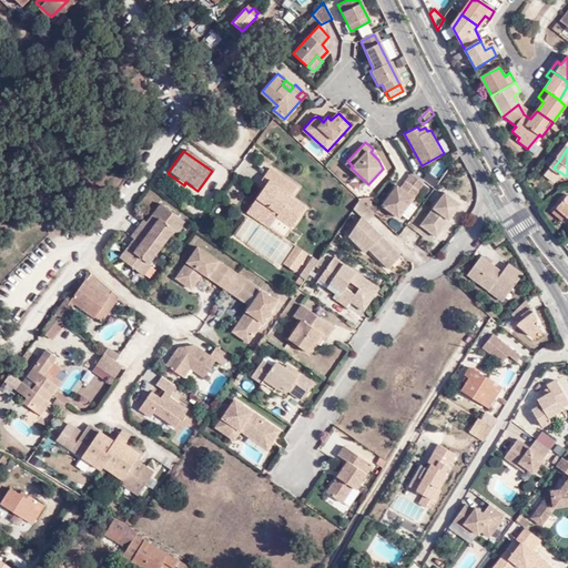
[(458,158),(454,151),(446,156),(452,165),(458,158)]
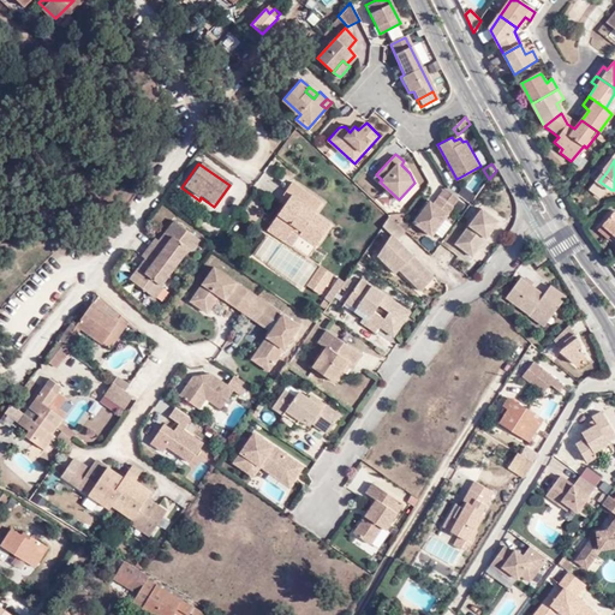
[(599,181),(608,171),(601,165),(592,174),(599,181)]
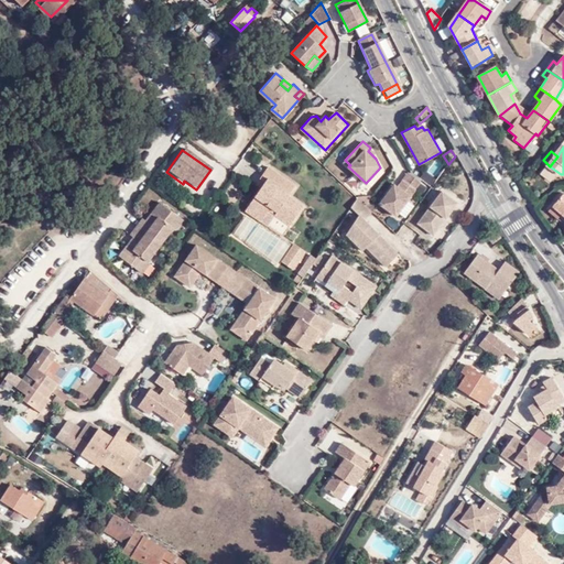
[(268,175),(291,191),(295,184),(268,164),(262,171),(268,175)]
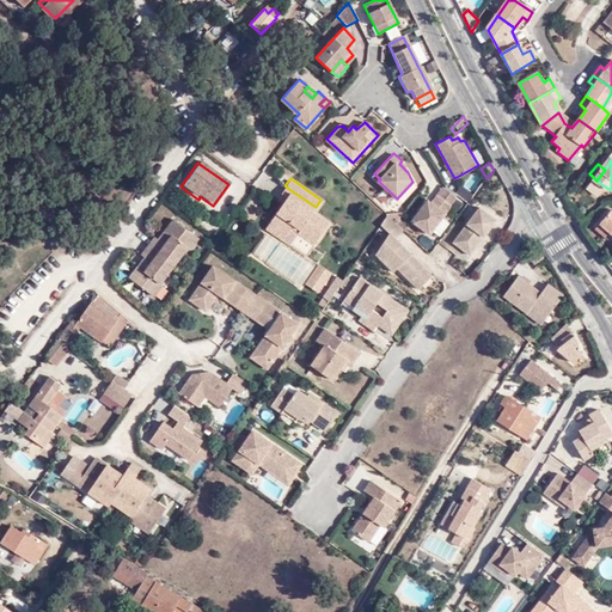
[(609,189),(597,181),(591,188),(601,197),(609,189)]
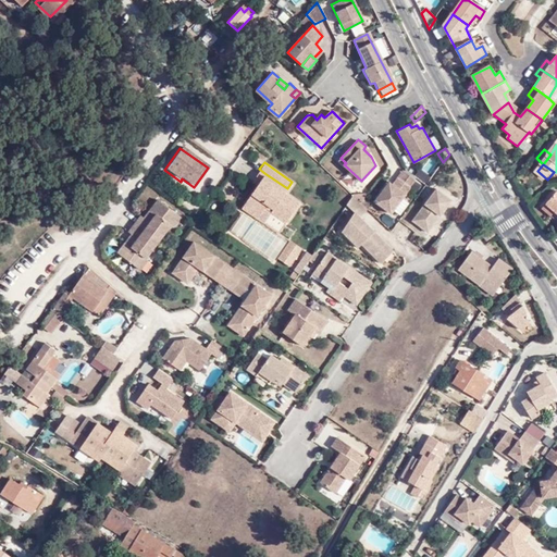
[(251,180),(257,184),(264,173),(259,169),(251,180)]
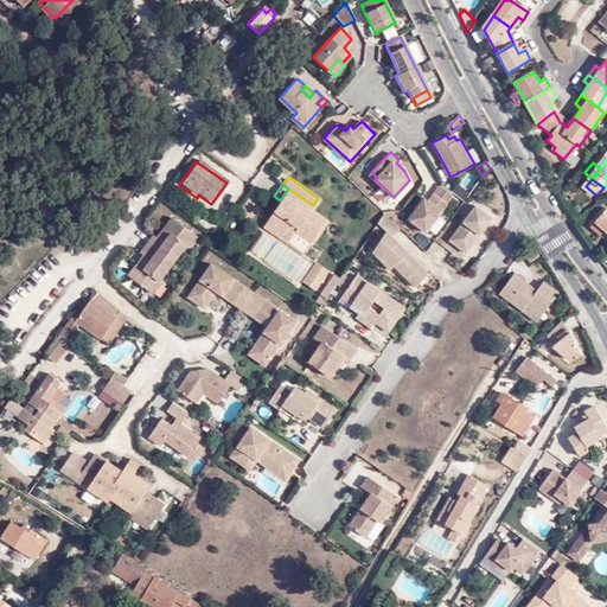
[(434,193),(447,204),(453,197),(439,186),(433,192),(434,193)]
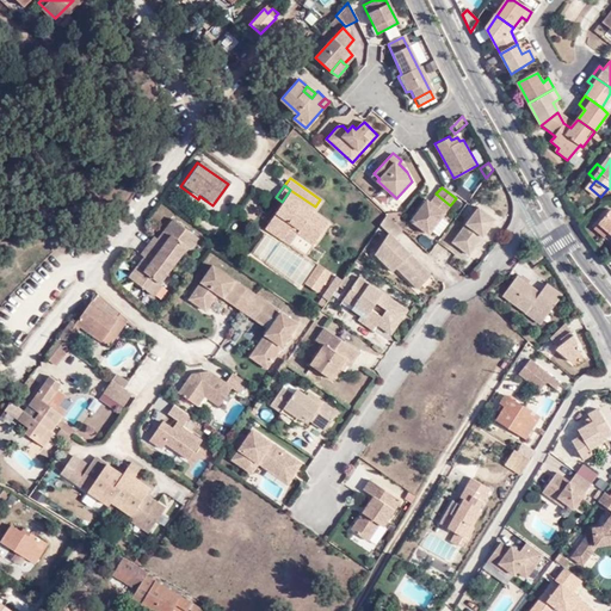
[(298,228),(296,232),(313,244),(327,222),(312,211),(315,207),(290,190),(282,202),(267,222),(284,234),(291,223),(298,228)]
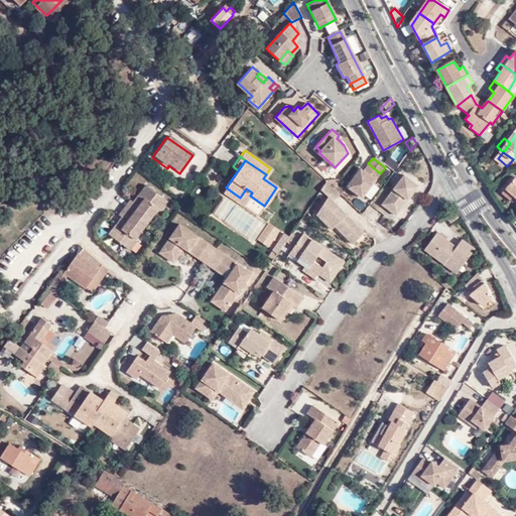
[(362,198),(380,173),(369,164),(364,170),(361,174),(357,171),(347,186),(362,198)]
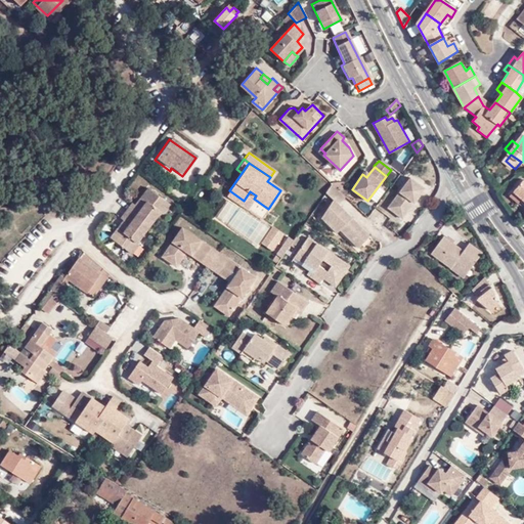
[(402,218),(425,188),(410,177),(388,208),(402,218)]
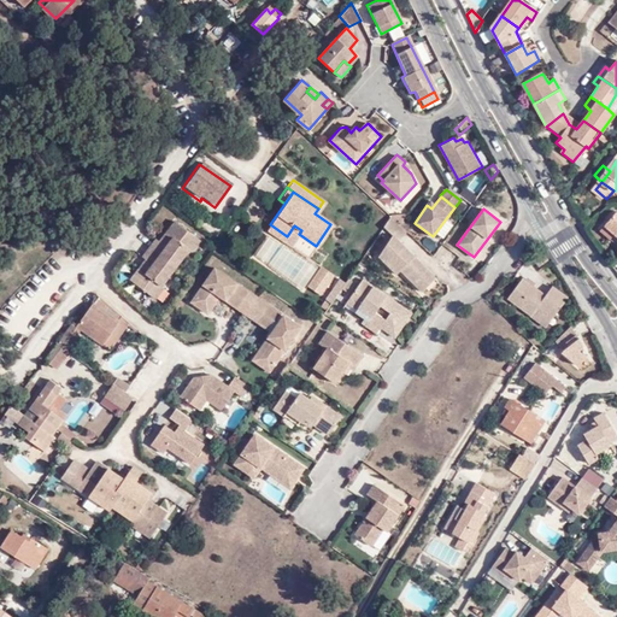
[(400,224),(392,216),(385,227),(394,236),(398,241),(406,231),(400,224)]
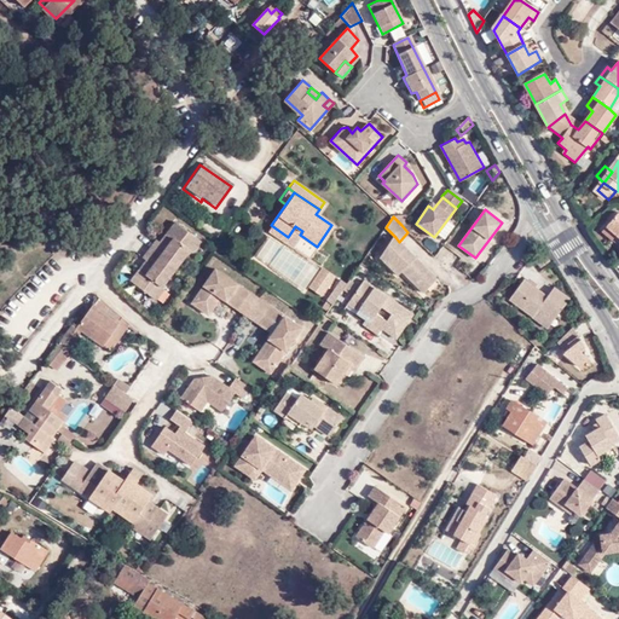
[(405,220),(401,225),(408,232),(409,232),(414,227),(405,220)]
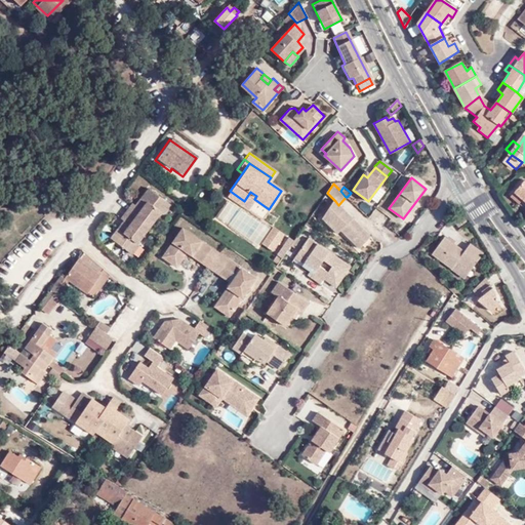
[(156,210),(162,200),(147,189),(139,199),(142,201),(135,209),(130,206),(120,221),(125,226),(119,233),(117,231),(110,241),(125,252),(132,241),(136,245),(160,213),(156,210)]
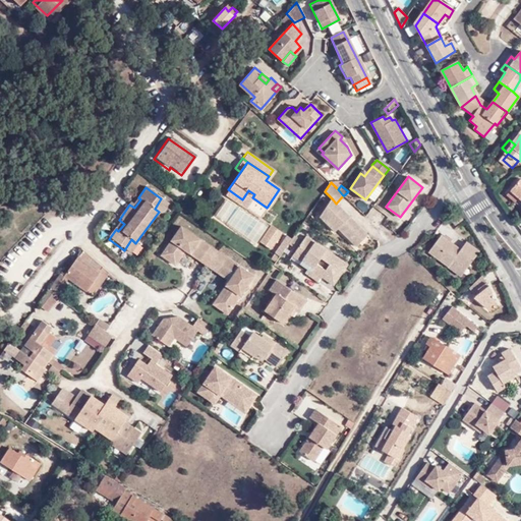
[(245,209),(252,197),(254,194),(248,190),(242,199),(239,205),(245,209)]
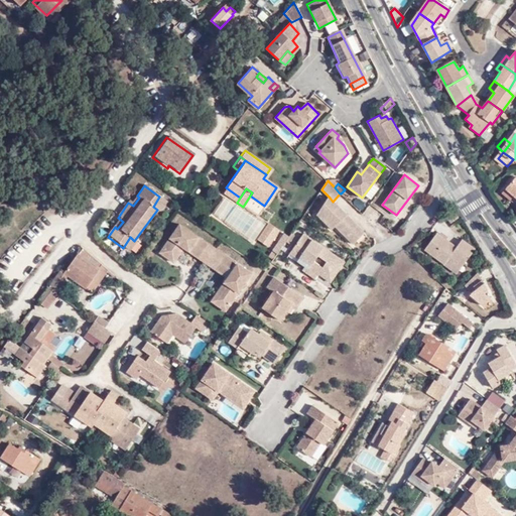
[(164,202),(159,197),(153,207),(157,210),(158,211),(164,202)]
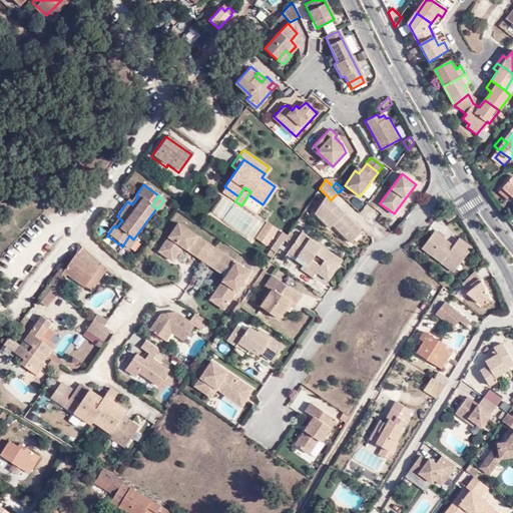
[(331,200),(328,196),(315,213),(322,220),(324,218),(332,227),(334,225),(351,243),(362,231),(331,200)]
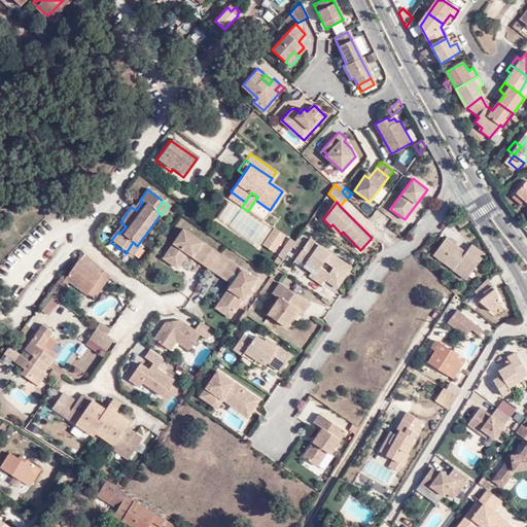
[(462,225),(469,220),(465,213),(457,218),(462,225)]
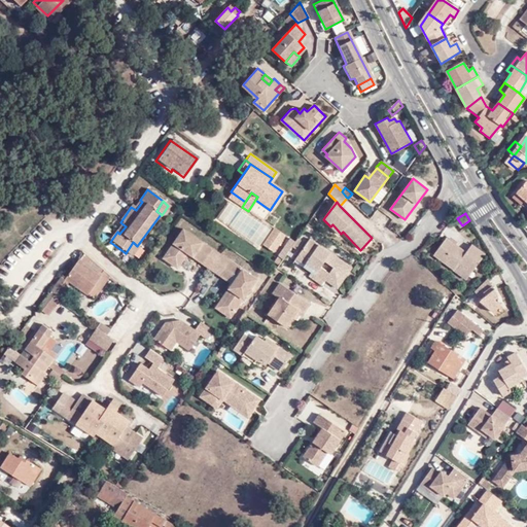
[(278,222),(266,238),(270,241),(281,225),(278,222)]
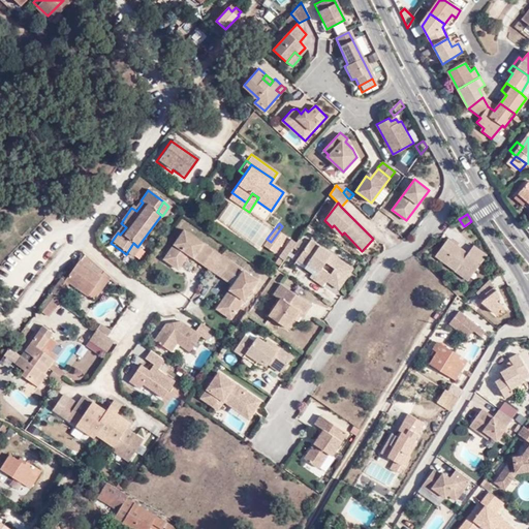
[(271,242),(278,247),(289,231),(282,226),(271,242)]
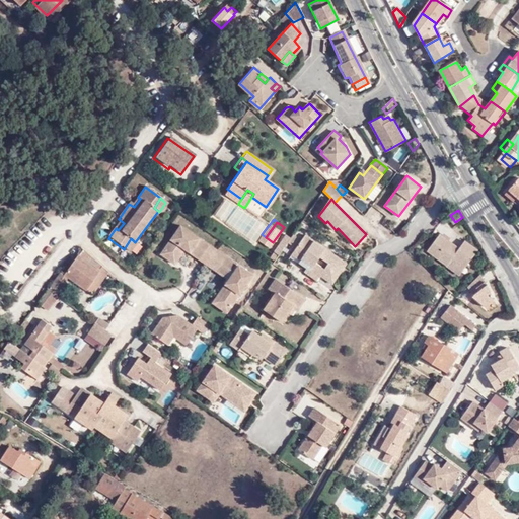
[(191,252),(201,239),(181,226),(161,254),(174,265),(186,248),(191,252)]
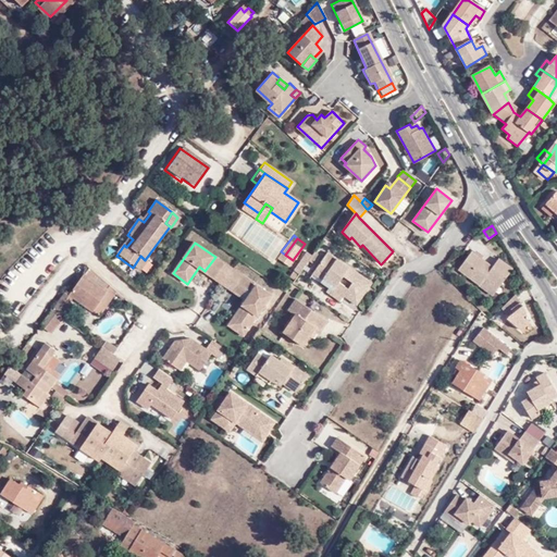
[(480,283),(486,274),(493,264),(472,250),(459,268),(480,283)]
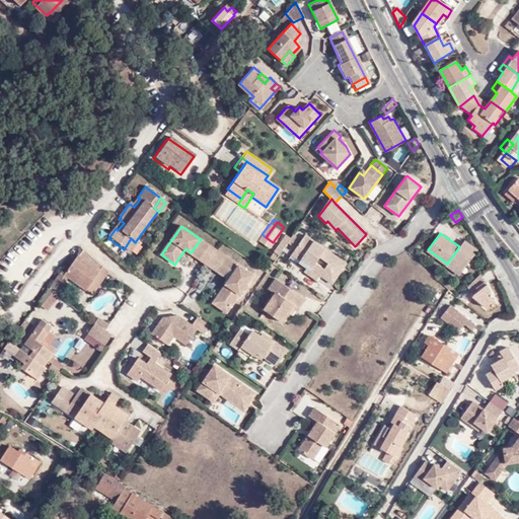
[(270,247),(273,242),(266,237),(262,234),(258,239),(270,247)]
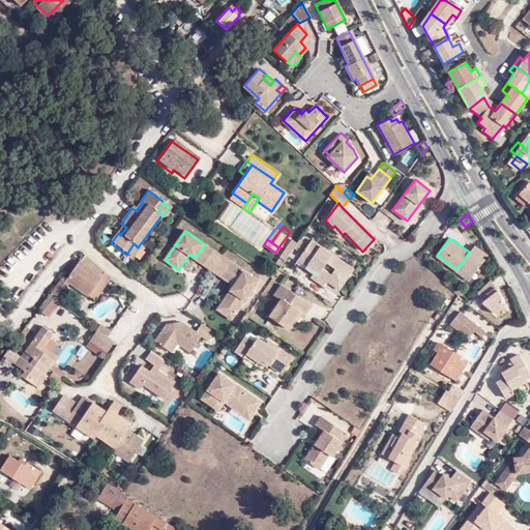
[(299,240),(293,249),(296,252),(302,243),(299,240)]
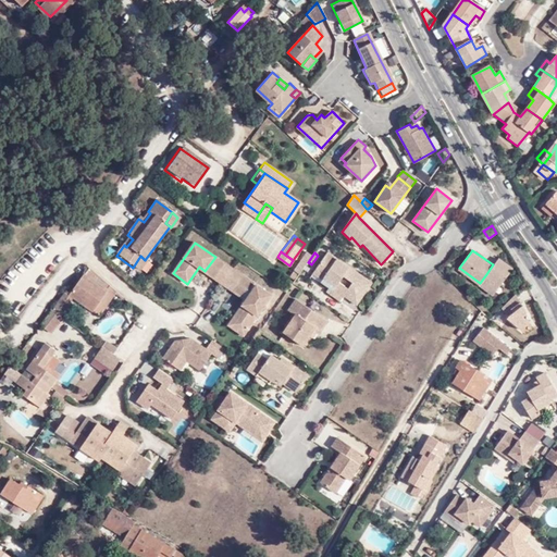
[(337,288),(333,294),(344,301),(347,297),(357,306),(372,284),(327,254),(313,274),(323,282),(326,280),(337,288)]
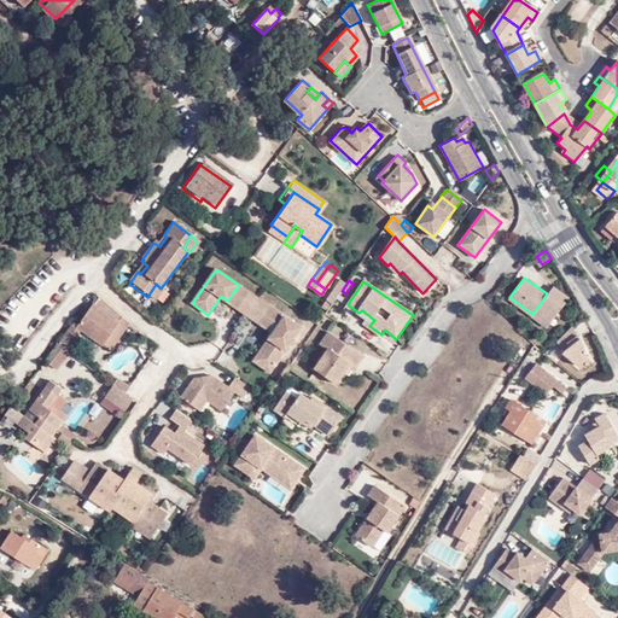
[(156,284),(147,297),(155,302),(163,291),(161,289),(156,284)]
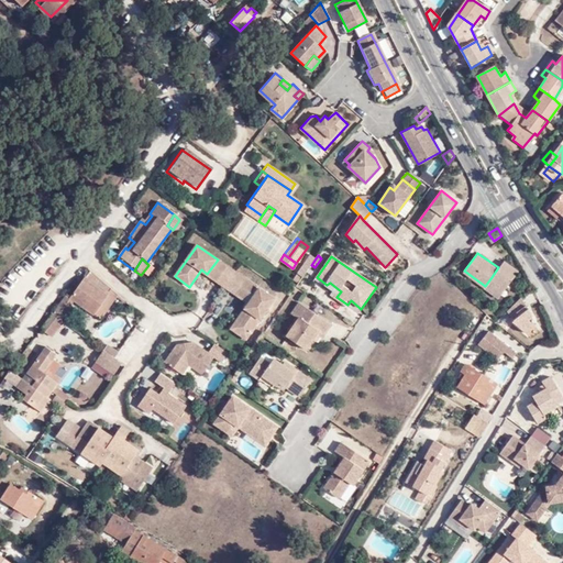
[(217,280),(227,265),(218,260),(207,274),(217,280)]
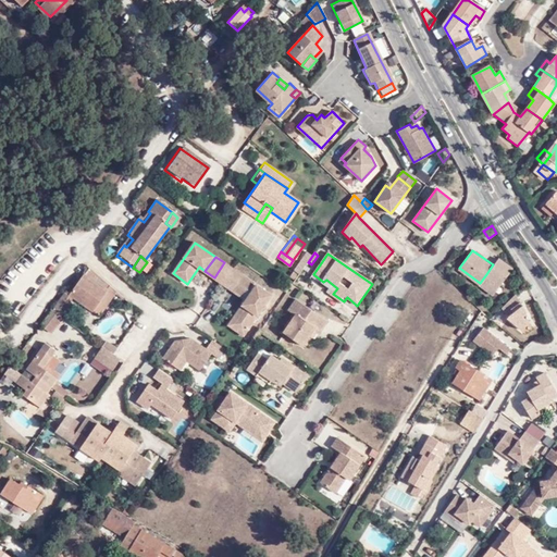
[(493,264),(486,274),(499,284),(514,268),(498,257),(493,264)]
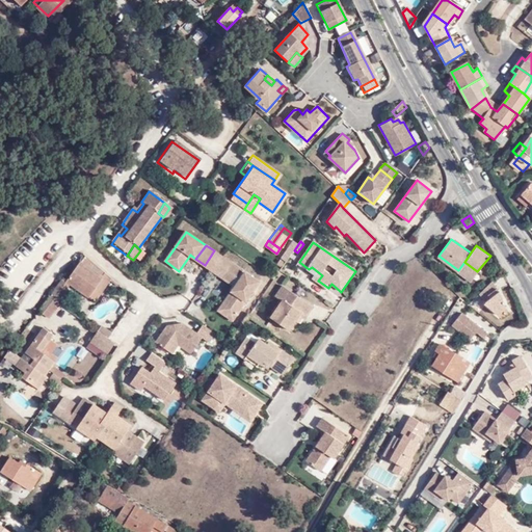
[(214,271),(223,257),(214,250),(205,265),(214,271)]
